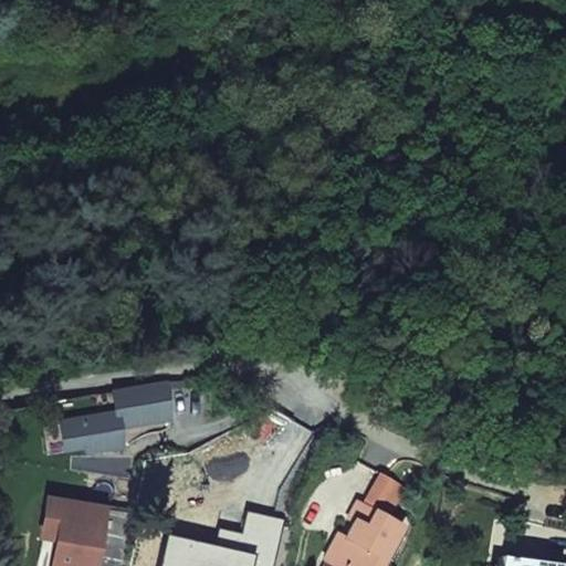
[(166,383),(114,391),(117,409),(119,426),(171,418),(166,383)]
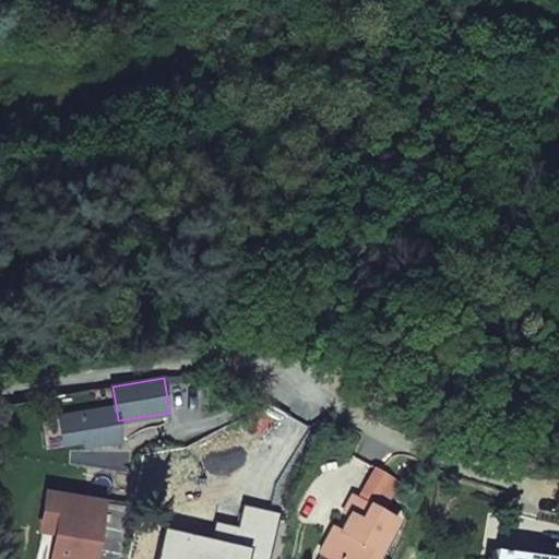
[(116,404),(60,414),(66,448),(121,443),(118,420),(116,404)]
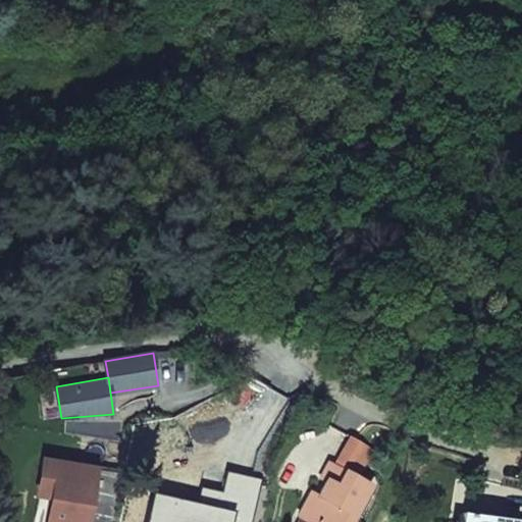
[(326,481),(319,494),(311,490),(295,521),(359,521),(393,459),(357,439),(354,437),(351,435),(335,462),(328,459),(319,477),(326,481)]
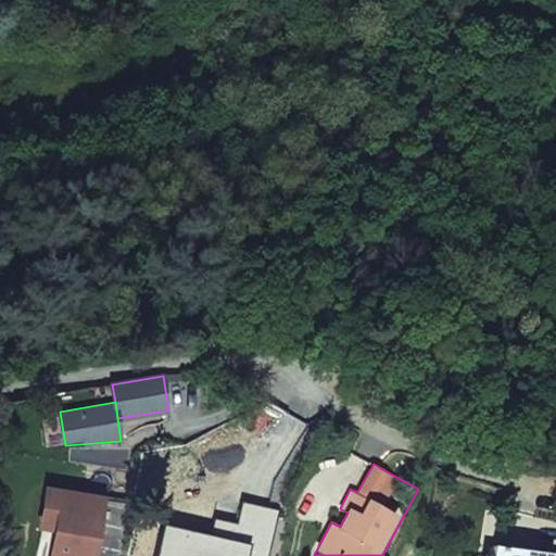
[(36,555),(119,555),(129,506),(48,491),(36,555)]
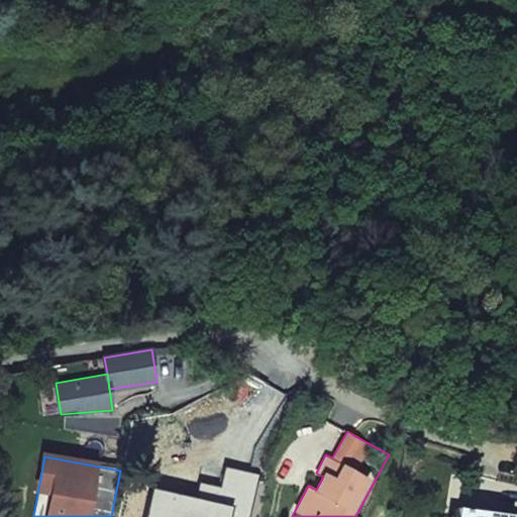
[(250,516),(260,475),(227,468),(222,487),(200,482),(197,497),(153,487),(146,516),(250,516)]
